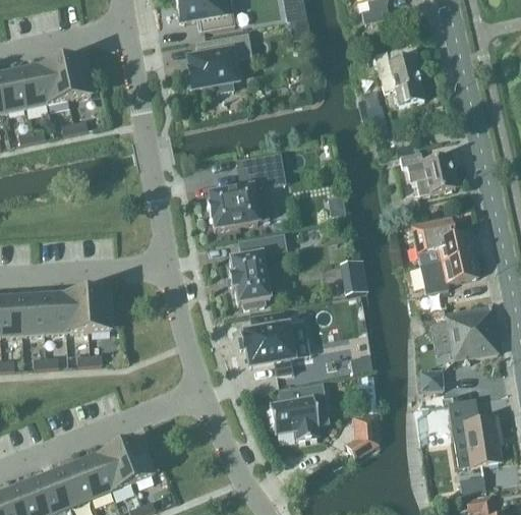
[(175,0),(179,22),(198,19),(200,30),(199,30),(199,32),(234,25),(229,0),(175,0)]
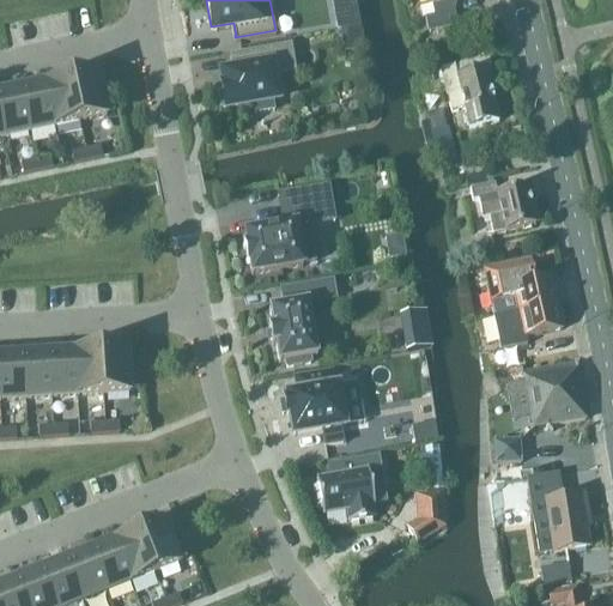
[(345,0),(334,2),(338,24),(341,24),(360,20),(357,0),(345,0)]
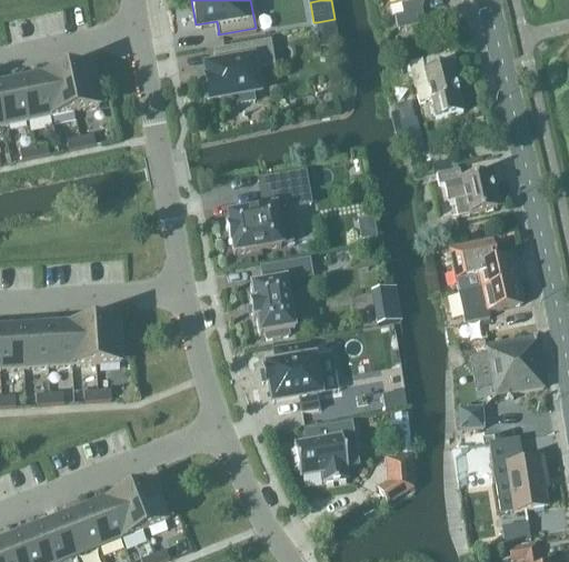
[(400,0),(402,9),(395,11),(397,24),(425,18),(421,4),(419,4),(418,0),(400,0)]
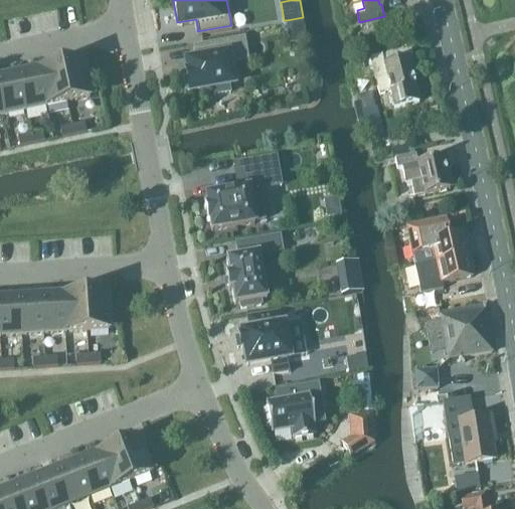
[(306,35),(303,17),(287,20),(290,38),(306,35)]
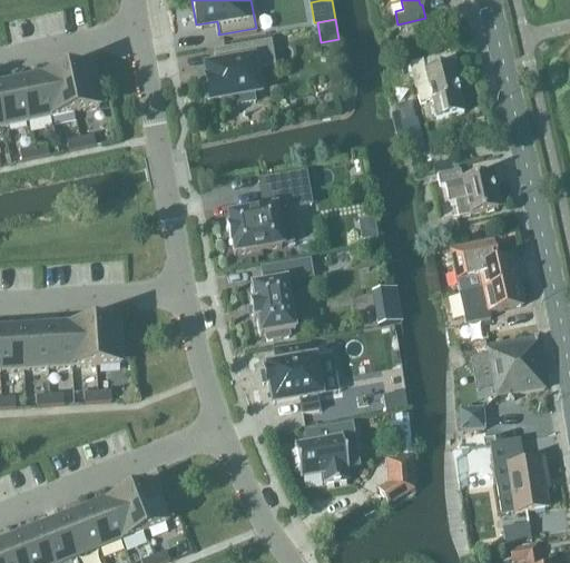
[(206,63),(208,75),(206,75),(206,78),(202,78),(205,95),(209,94),(209,97),(236,92),(237,100),(255,98),(253,89),(257,88),(254,65),(274,60),(271,37),(214,47),(217,61),(206,63)]
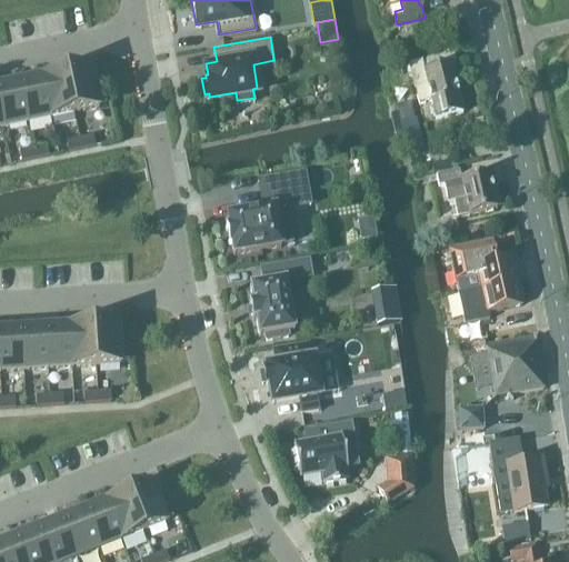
[(455,49),(422,57),(425,66),(457,59),(456,54),(455,49)]
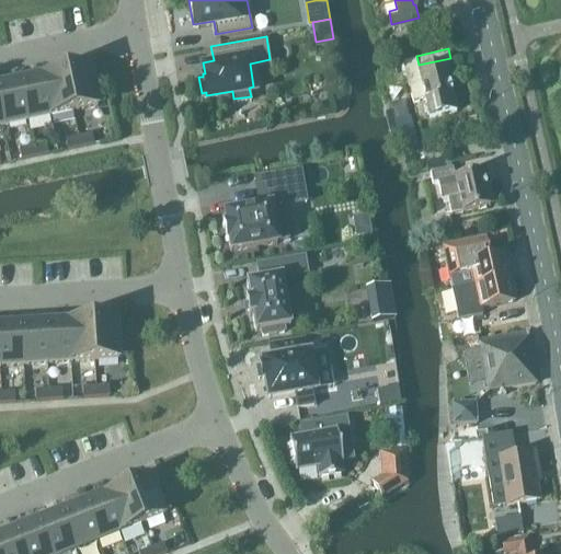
[(412,99),(426,95),(431,113),(457,106),(450,79),(455,78),(450,58),(419,65),(416,56),(403,59),(412,99)]
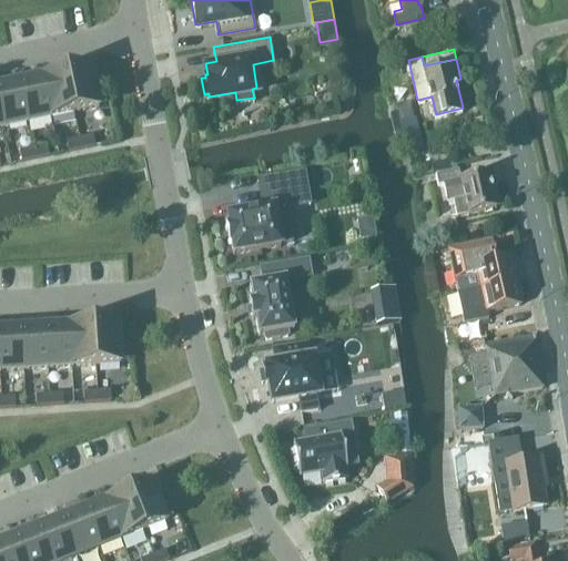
[(90,62),(66,68),(74,108),(99,103),(98,99),(105,98),(102,78),(94,80),(90,62)]
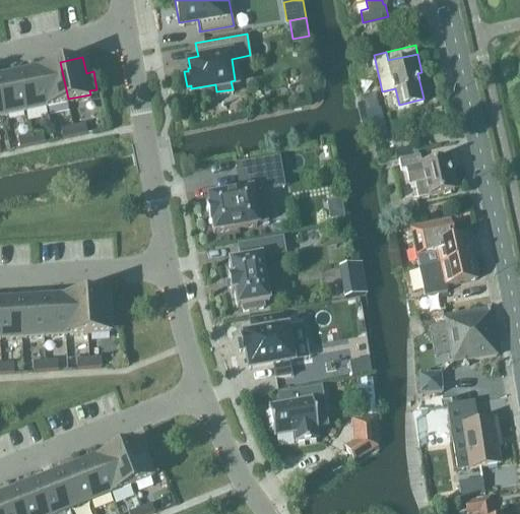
[(68,99),(60,62),(39,67),(47,104),(68,99)]
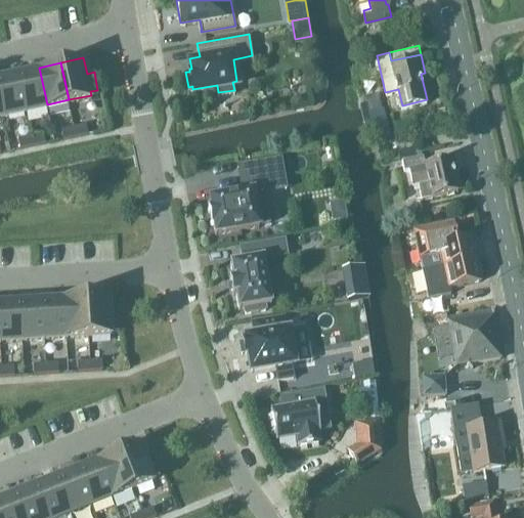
[(39,68),(17,72),(26,109),(47,104),(39,68)]
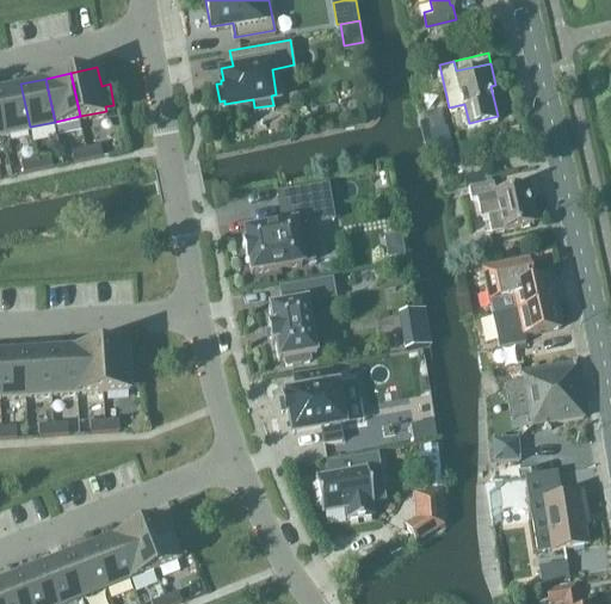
[(30,127),(20,84),(0,87),(0,113),(4,133),(30,127)]
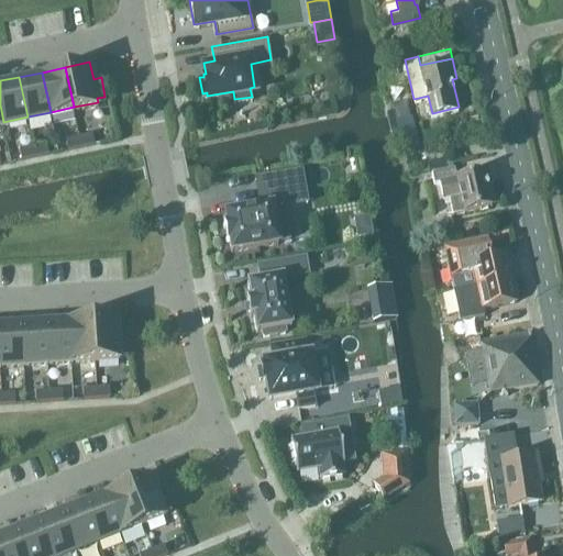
[(407,98),(393,101),(404,146),(418,142),(407,98)]
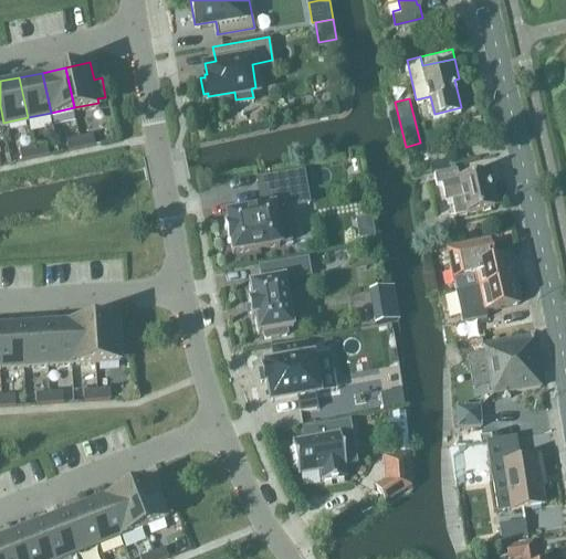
[(80,133),(82,144),(95,140),(92,129),(80,133)]
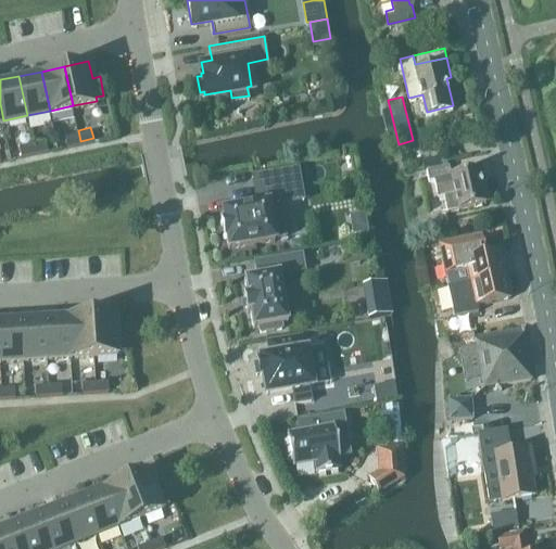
[(78,130),(65,132),(67,143),(80,141),(78,130)]
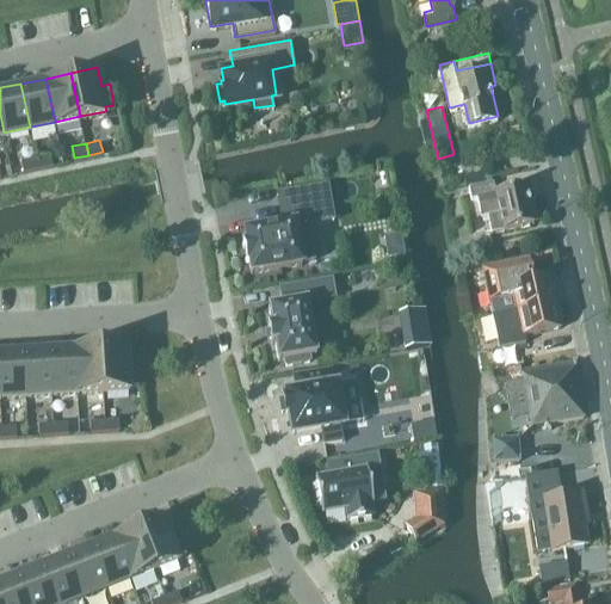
[(36,154),(38,166),(51,162),(49,151),(36,154)]
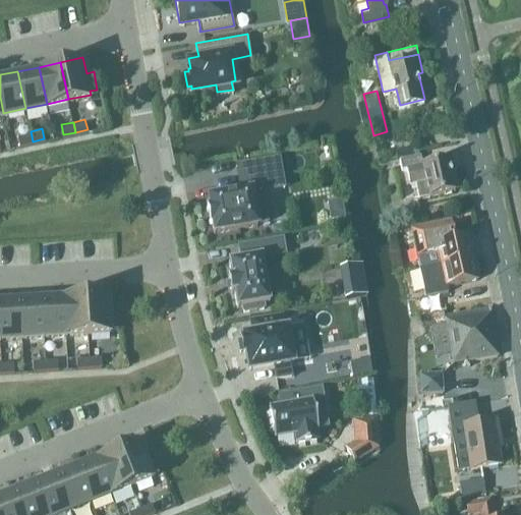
[(31,131),(18,133),(20,144),(33,141),(31,131)]
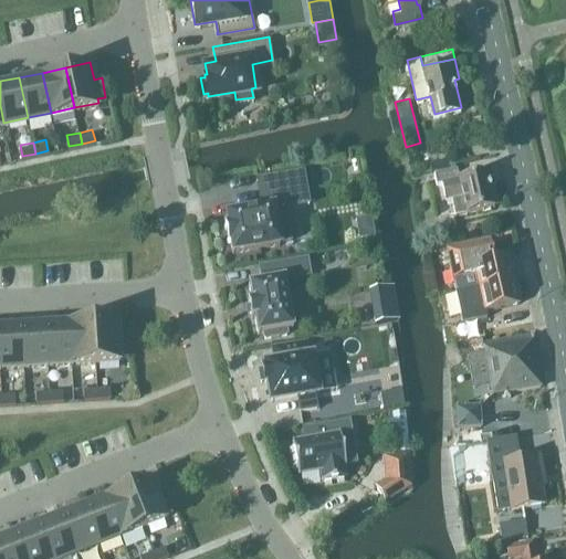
[(454,156),(441,158),(442,167),(457,165),(454,156)]
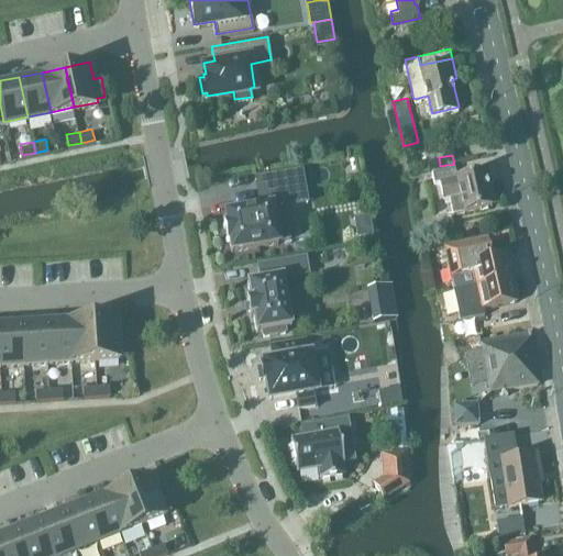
[(456,174),(454,165),(454,164),(431,169),(433,180),(440,179),(443,195),(444,195),(445,198),(451,197),(453,210),(464,208),(492,201),(486,177),(484,167),(456,174)]
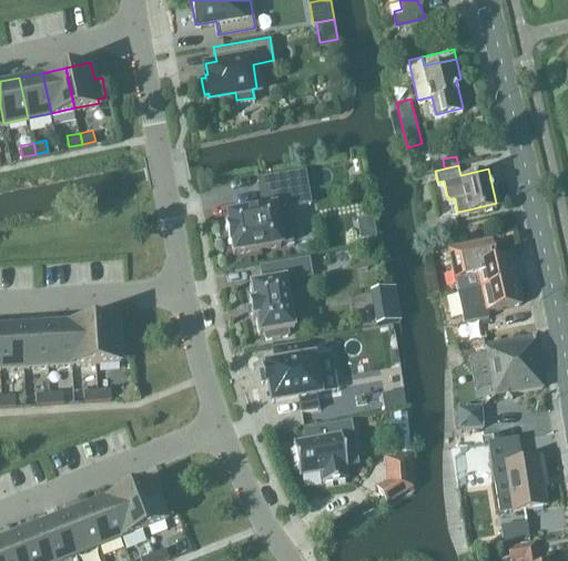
[(223,228),(226,246),(230,245),(232,256),(282,247),(282,245),(293,244),(284,197),(308,193),(304,173),(264,181),(269,208),(224,216),(226,227),(223,228)]
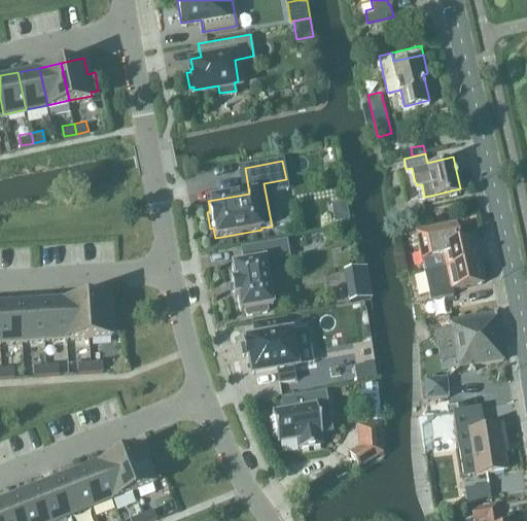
[(466,213),(458,215),(460,222),(467,221),(466,215),(466,213)]
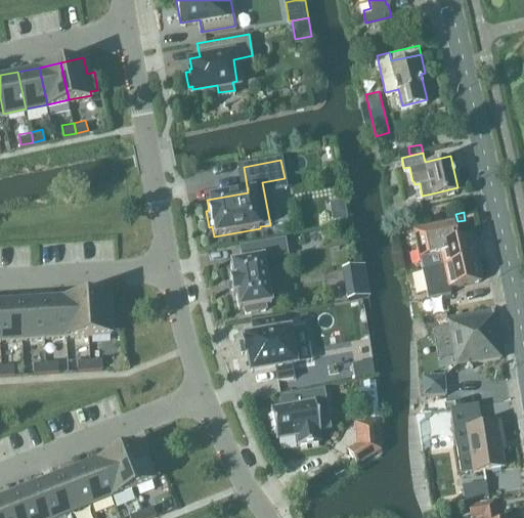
[(453,215),(413,224),(422,267),(476,256),(474,250),(476,248),(474,240),(472,239),(470,233),(459,235),(453,215)]
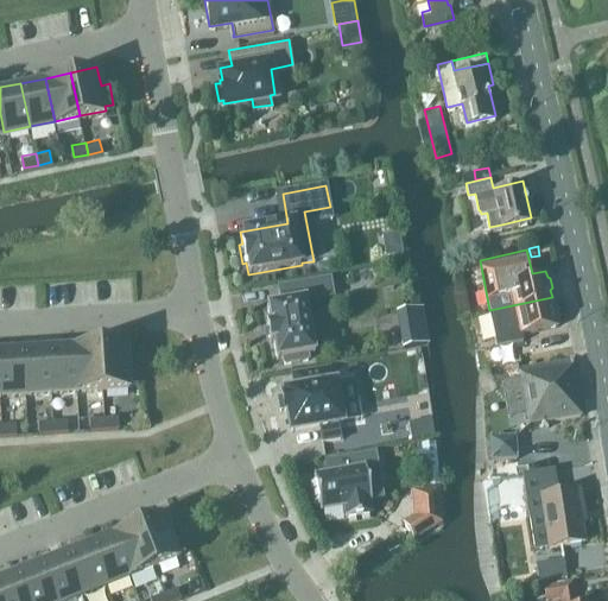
[(267,303),(271,318),(268,320),(268,318),(266,320),(266,321),(267,321),(270,336),(268,336),(270,337),(271,337),(273,336),(277,353),(276,353),(277,355),(278,354),(284,353),(285,359),(308,355),(308,349),(312,348),(315,348),(314,346),(305,296),(334,291),(330,273),(278,283),(282,298),(270,301),(267,301),(267,303)]
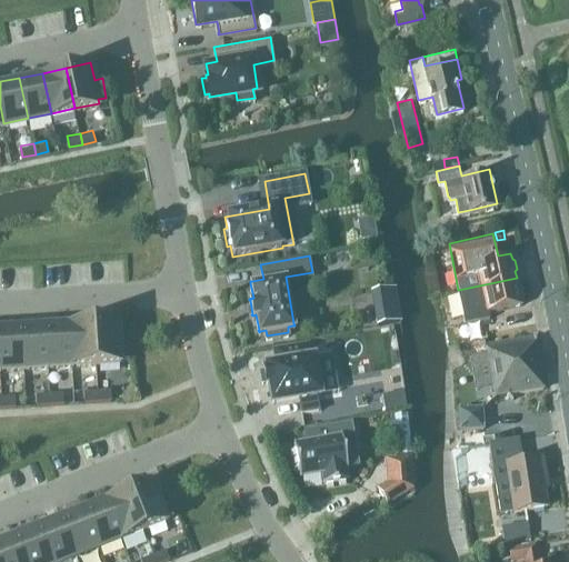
[(490,315),(488,309),(522,301),(520,295),(522,293),(520,283),(518,282),(517,278),(458,290),(465,322),(490,315)]
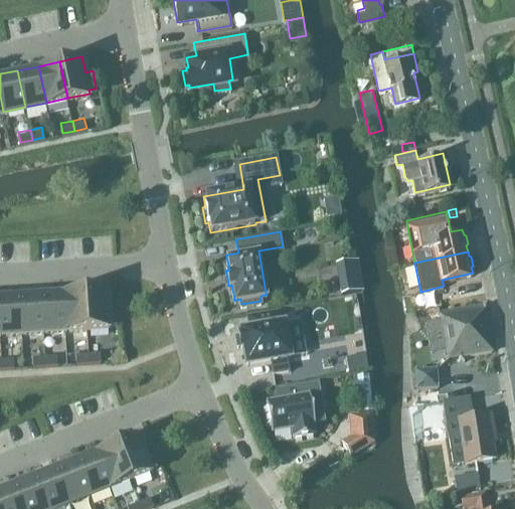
[(359,277),(341,280),(342,290),(360,287),(359,277)]
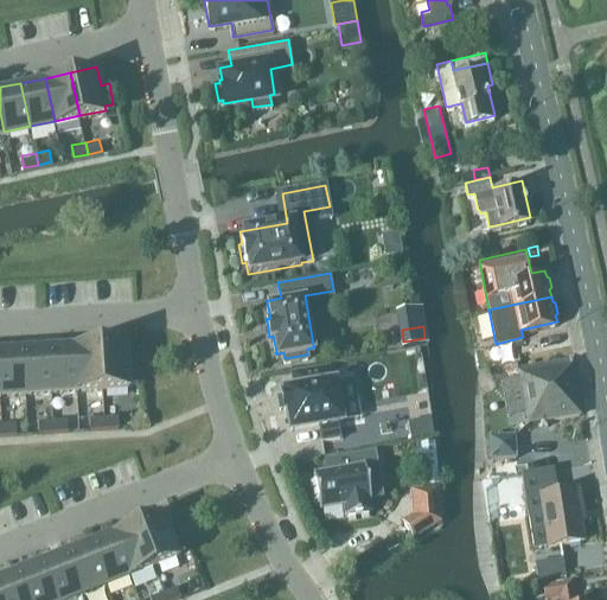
[(126,340),(98,342),(102,385),(129,384),(128,380),(138,380),(135,358),(127,358),(126,340)]
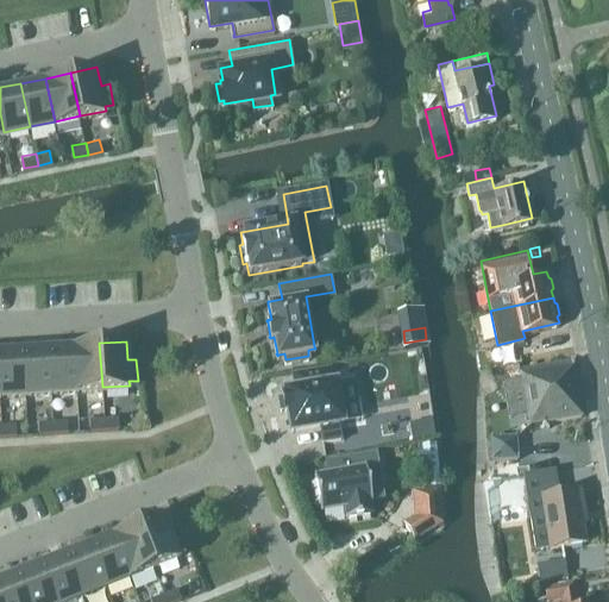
[(76,389),(102,387),(99,343),(74,344),(76,389)]
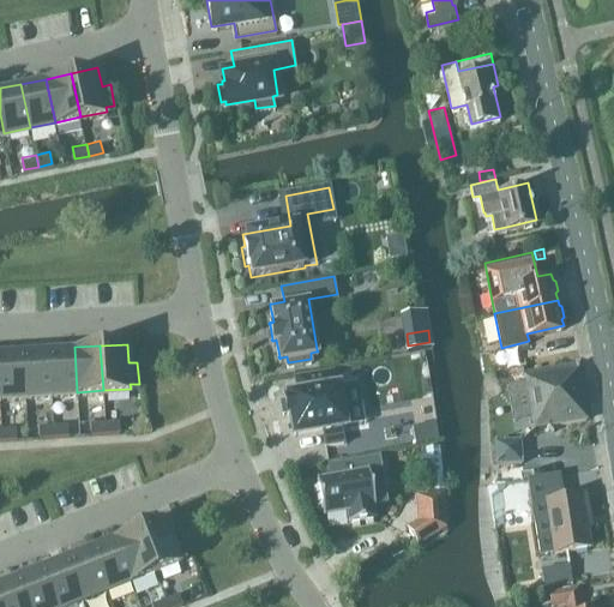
[(74,347),(48,349),(52,394),(77,392),(74,347)]
